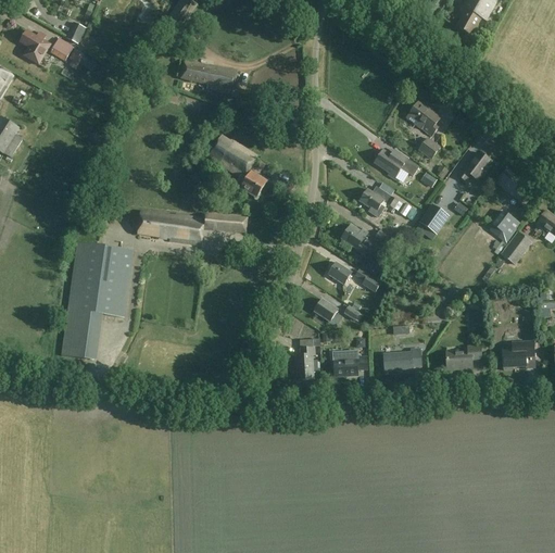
[(197,3),(192,0),(177,0),(162,22),(176,33),(197,3)]
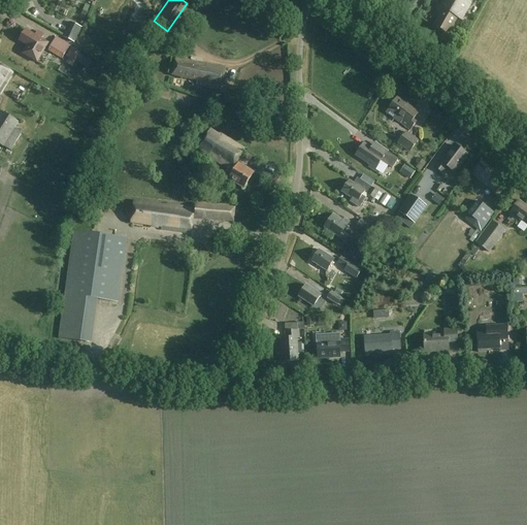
[(441,0),(439,5),(442,7),(433,24),(447,31),(456,15),(460,18),(469,0),(441,0)]
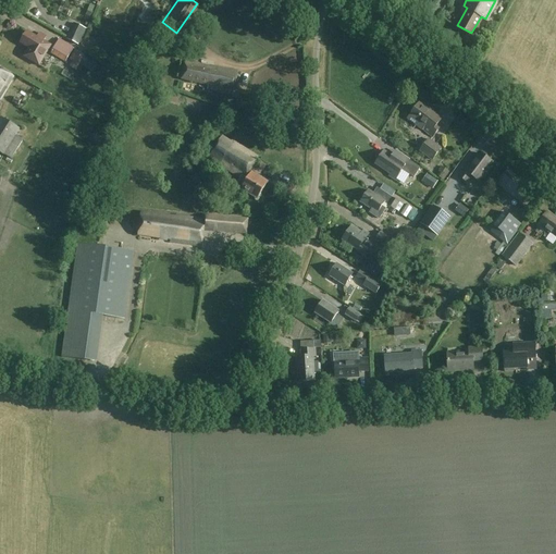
[(86,27),(74,21),(65,36),(77,42),(86,27)]
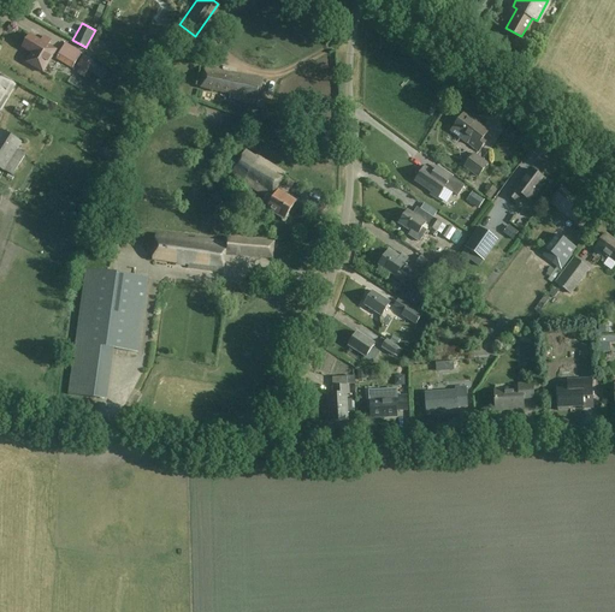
[(40,39),(29,31),(21,45),(30,51),(25,60),(42,70),(55,47),(47,42),(49,37),(42,34),(40,39)]
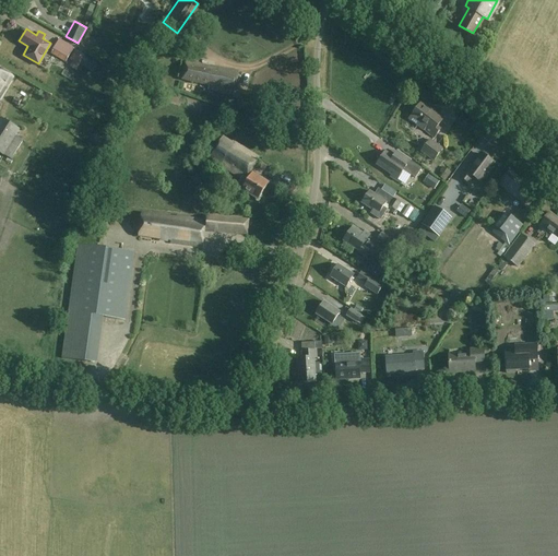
[(190,42),(178,35),(174,47),(185,52),(190,42)]
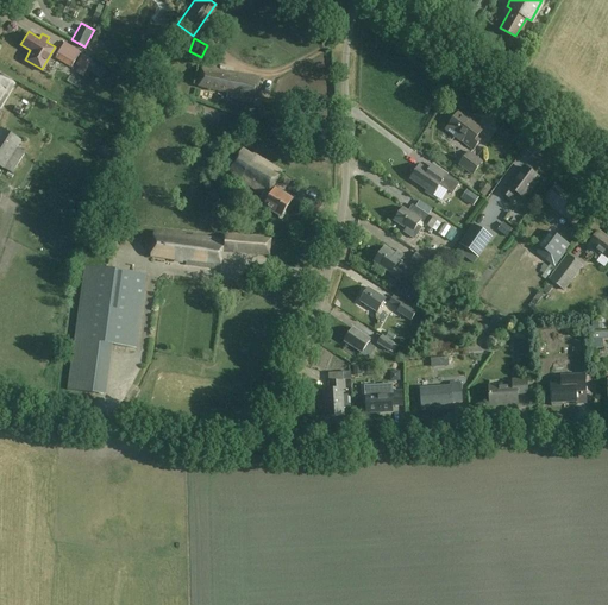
[(80,50),(63,41),(55,56),(70,65),(80,50)]
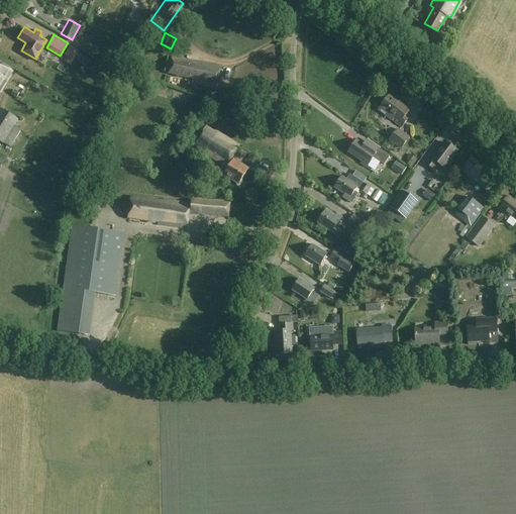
[(220,64),(171,54),(168,71),(192,77),(191,81),(215,86),(220,64)]
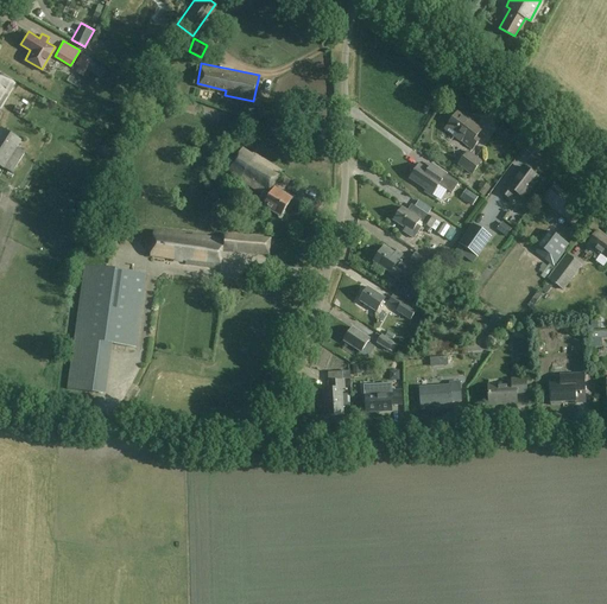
[(0,102),(14,81),(0,72),(0,102)]
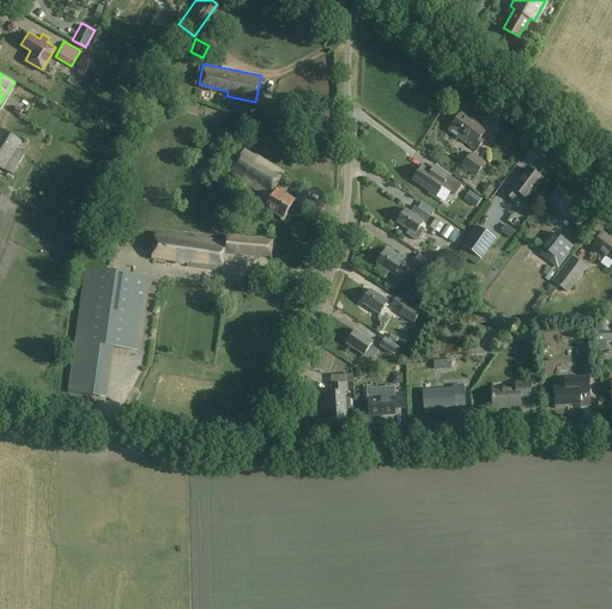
[(461,109),(449,126),(447,128),(464,140),(465,140),(476,148),(483,139),(479,136),(485,128),(461,110),(461,109)]
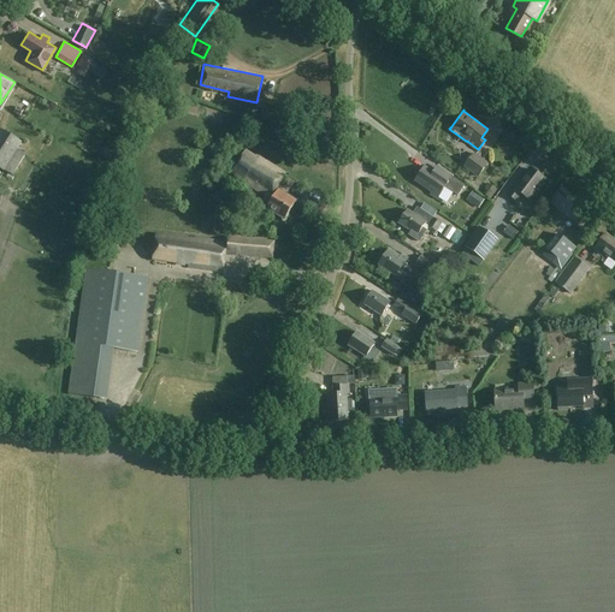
[(21,140),(0,126),(0,166),(11,172),(24,150),(17,146),(21,140)]
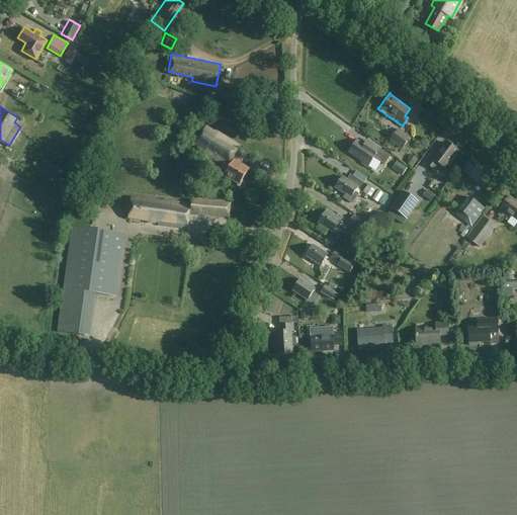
[(252,116),(236,110),(233,117),(244,122),(245,124),(248,126),(252,116)]
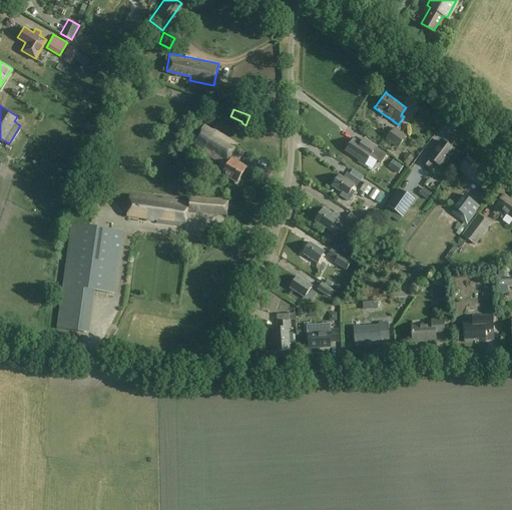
[(213,129),(203,123),(192,141),(202,148),(201,149),(220,161),(217,166),(222,169),(221,171),(236,180),(245,165),(229,155),(237,142),(213,128),(213,129)]
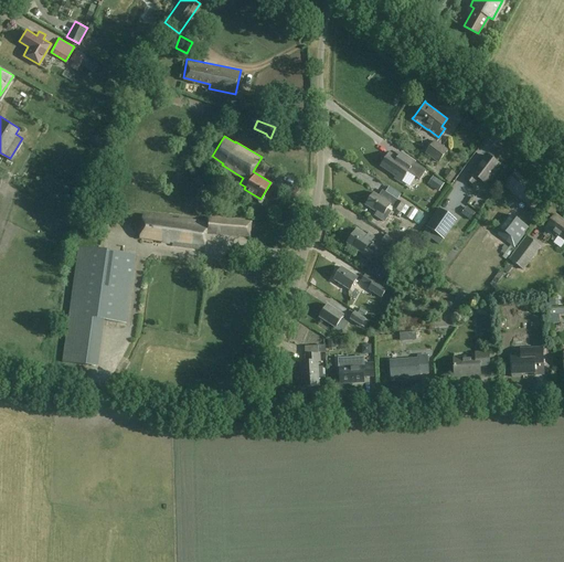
[(446,148),(434,138),(425,150),(431,155),(428,158),(434,162),(436,159),(437,160),(446,148)]
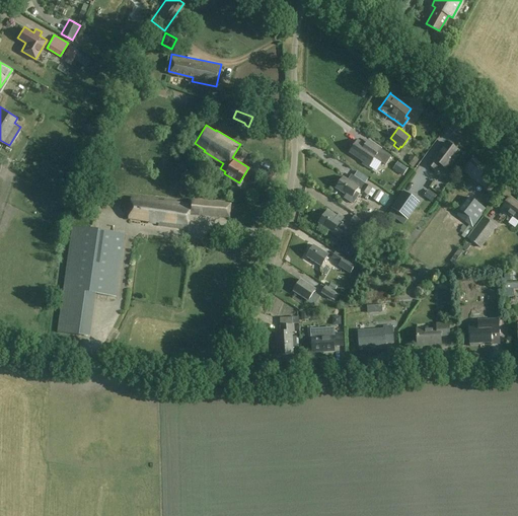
[(357,138),(349,150),(363,160),(361,161),(367,166),(374,156),(383,162),(388,153),(380,147),(380,146),(374,142),(371,147),(357,138)]
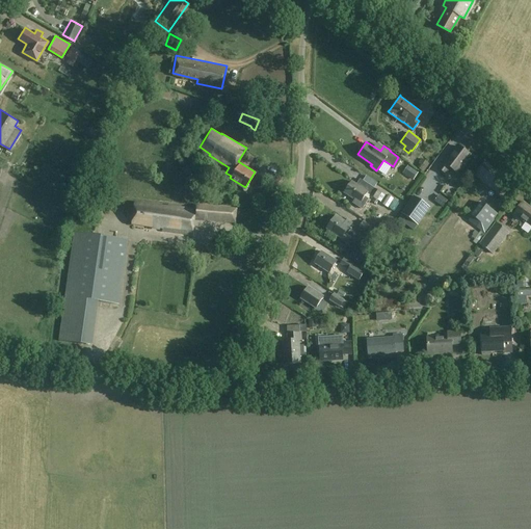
[(469,153),(457,144),(447,158),(446,157),(439,166),(445,172),(449,165),(456,170),(469,153)]
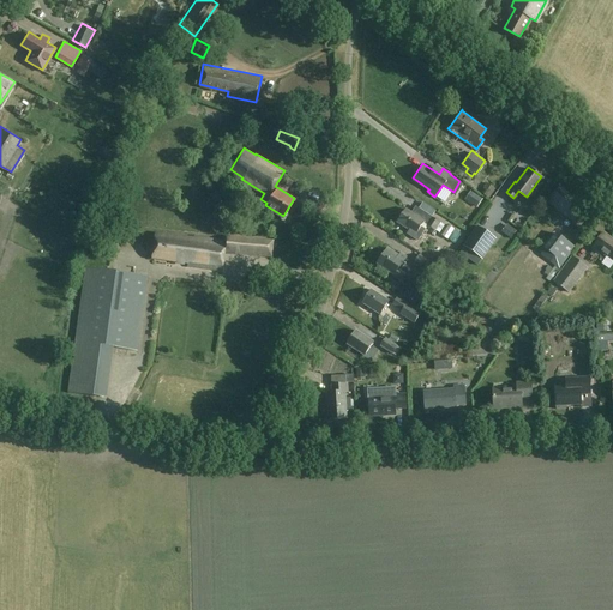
[(491,195),(498,186),(492,182),(486,192),(491,195)]
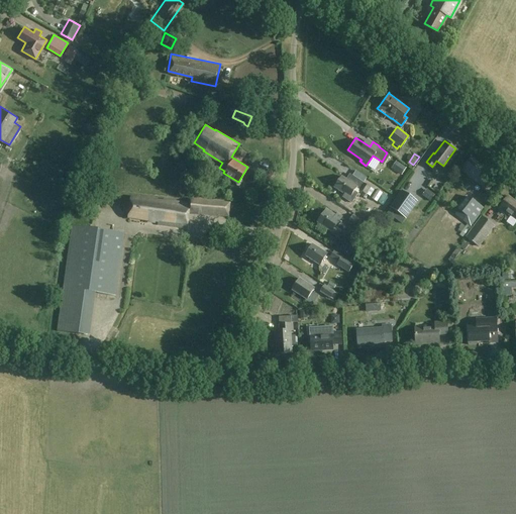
[(482,165),(470,157),(460,169),(483,185),(494,172),(483,163),(482,165)]
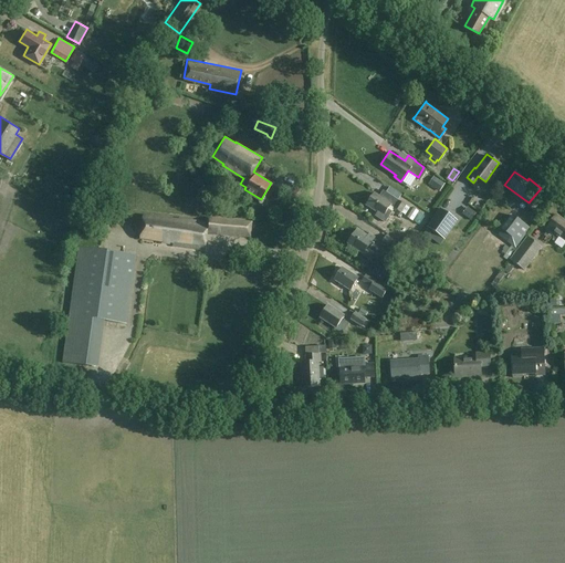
[(400,193),(389,185),(385,190),(382,188),(378,194),(373,190),(365,202),(376,210),(374,214),(384,220),(390,210),(387,208),(389,205),(399,211),(405,204),(397,198),(400,193)]
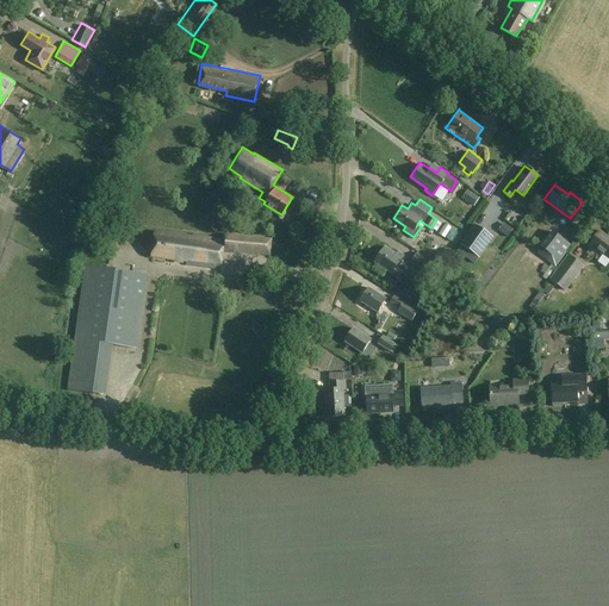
[(522,212),(513,207),(509,216),(519,220),(522,212)]
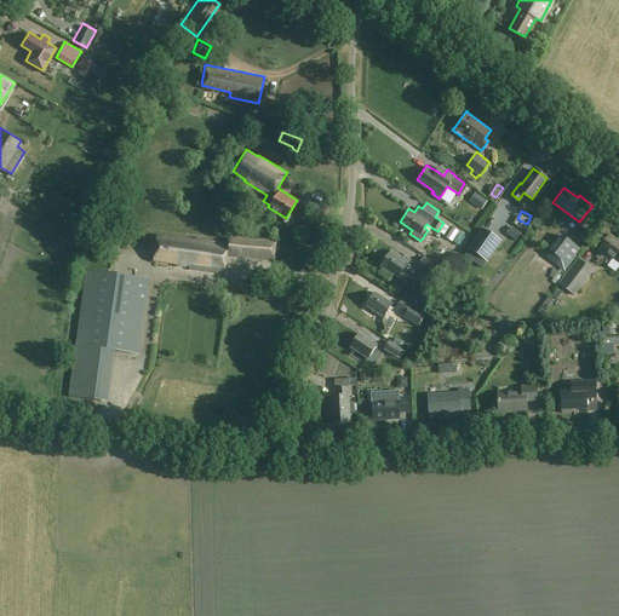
[(456,240),(460,228),(453,225),(448,236),(456,240)]
